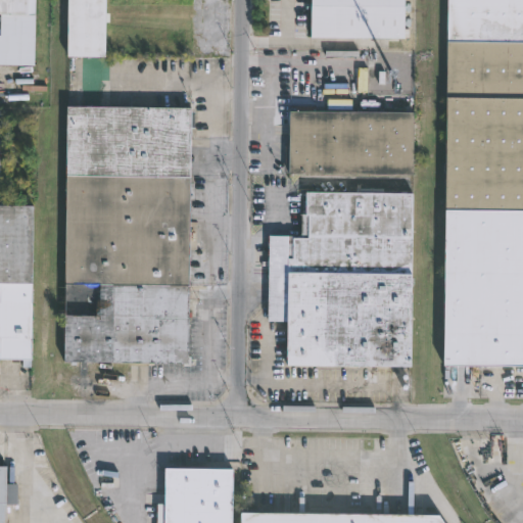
[(25,0),(25,36),(10,36),(10,26),(0,26),(0,0),(25,0)]
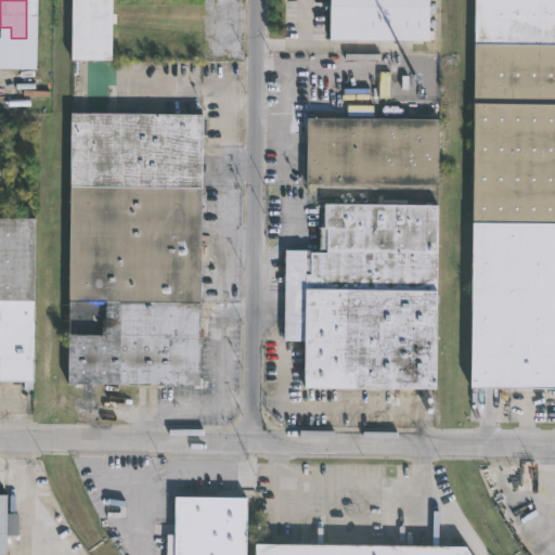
[(73,61),(69,61),(69,0),(110,0),(110,61),(73,61)]
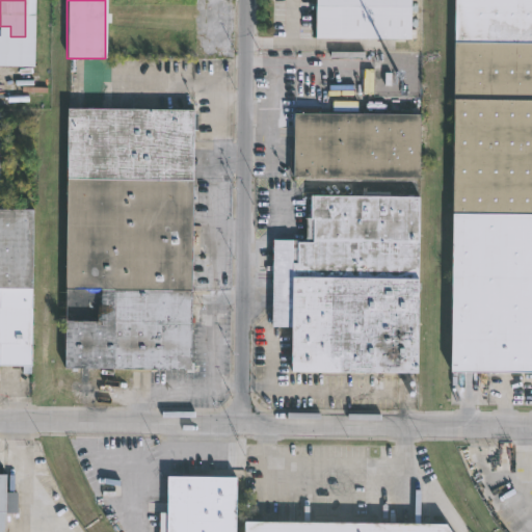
[(418,0),(418,34),(422,34),(422,43),(417,43),(417,44),(322,44),(322,0),(418,0)]
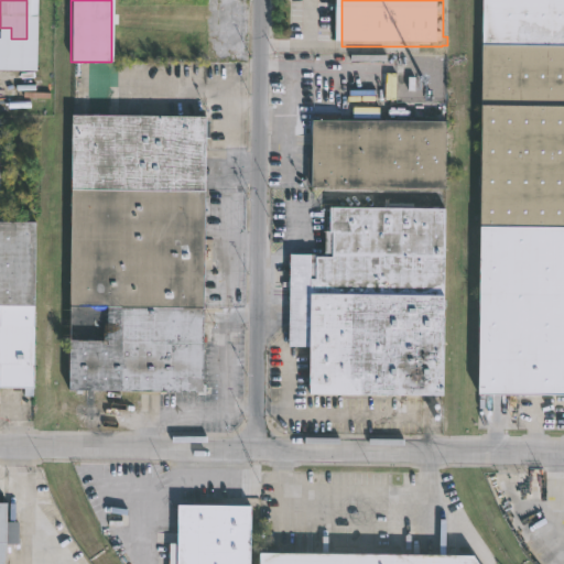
[(563,396),(478,396),(481,0),(563,0),(563,396)]
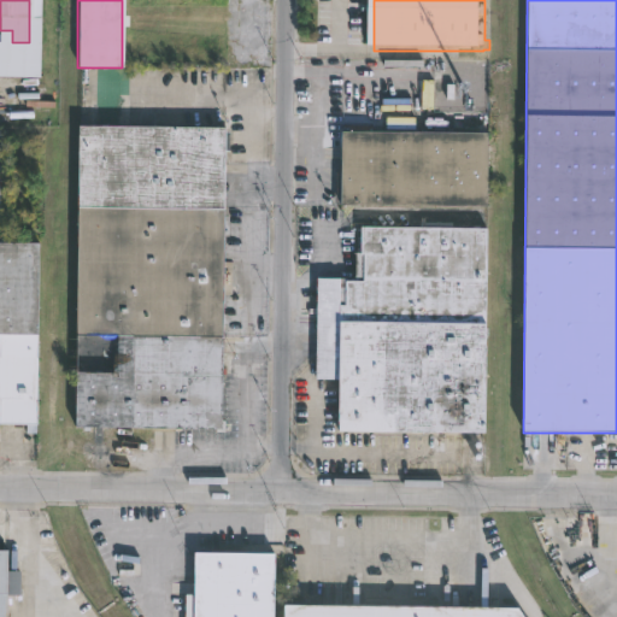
[(470,117),(470,133),(486,133),(486,204),(339,201),(339,131),(441,131),(441,116),(470,117)]
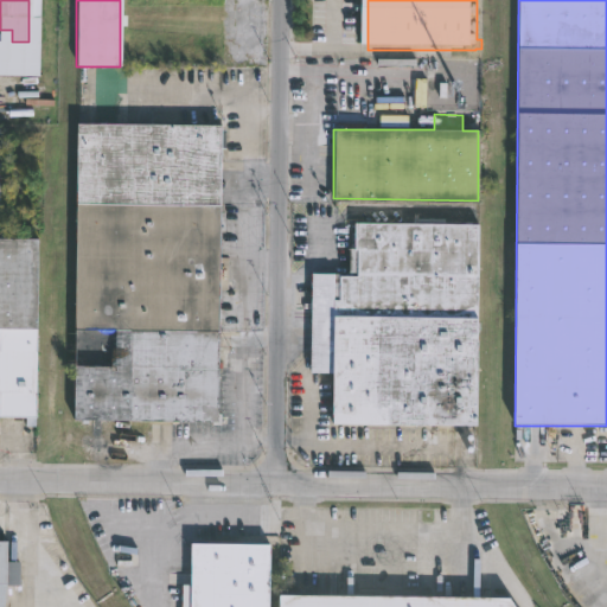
[(219,125),(219,131),(224,131),(224,147),(219,147),(219,213),(224,213),(224,231),(218,231),(218,256),(228,257),(227,289),(217,289),(217,310),(224,310),(223,321),(217,321),(217,363),(221,363),(221,368),(218,368),(217,415),(221,415),(221,426),(211,426),(211,422),(72,420),(75,123),(219,125)]
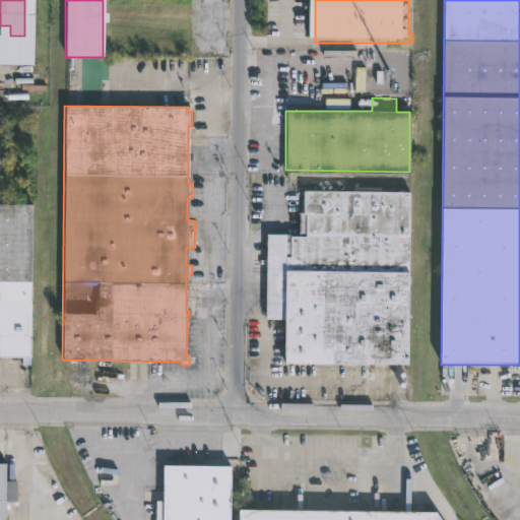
[(409,192),(407,366),(283,365),(283,321),(265,320),(266,235),(299,235),(299,212),(303,212),(303,191),(409,192)]
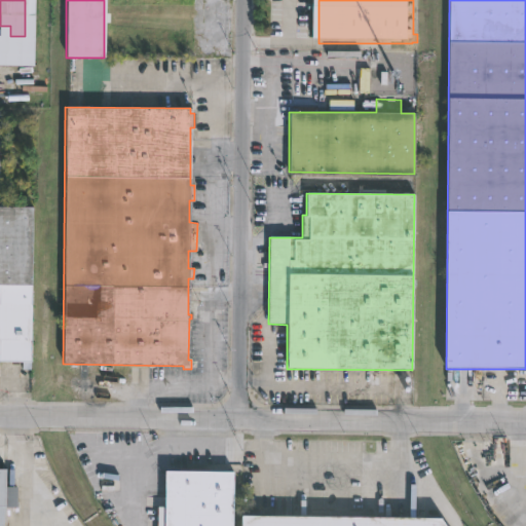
[(0,207),(31,207),(30,367),(22,367),(22,363),(0,362),(0,207)]
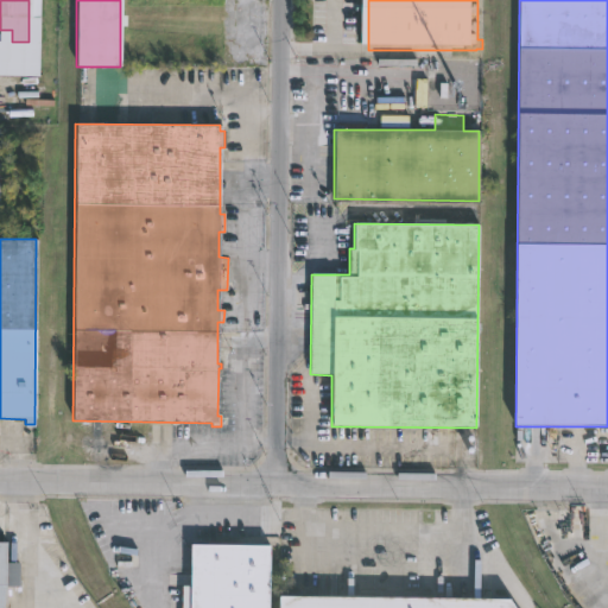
[(0,607),(0,538),(5,538),(5,561),(18,561),(18,584),(4,584),(4,607),(0,607)]
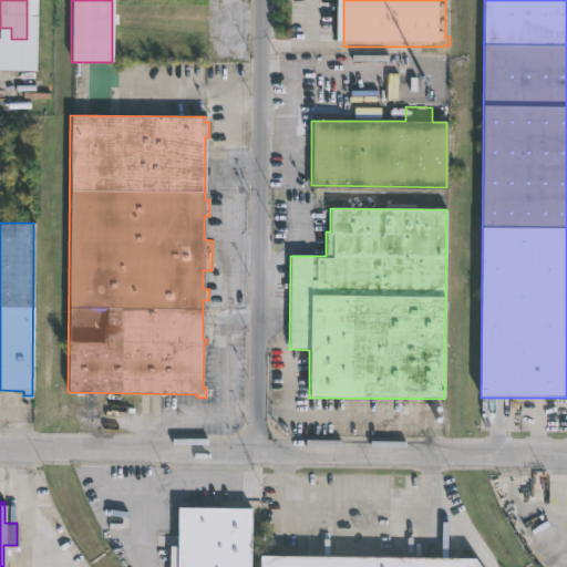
[(250,506),(249,566),(176,566),(177,506),(250,506)]
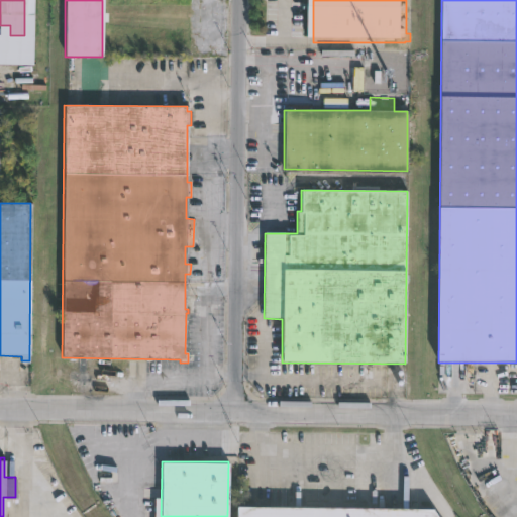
[(235,516),(236,504),(433,507),(439,516),(235,516)]
